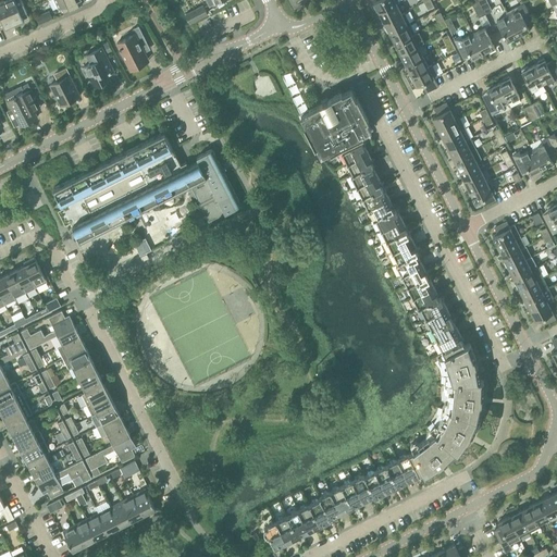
[(5,0),(4,1),(15,24),(24,21),(23,19),(28,15),(22,0),(5,0)]
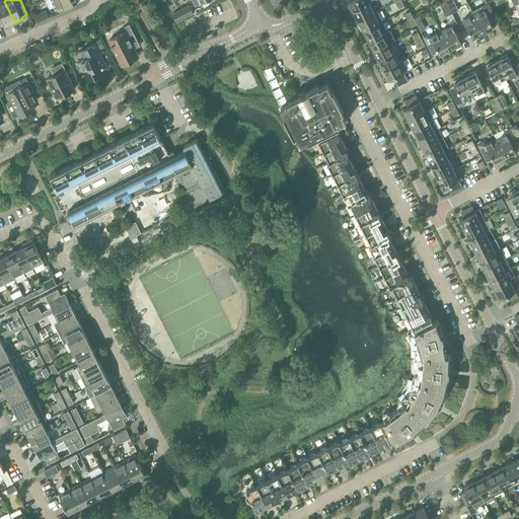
[(49,0),(53,8),(57,6),(59,12),(77,4),(77,3),(76,3),(74,0),(49,0)]
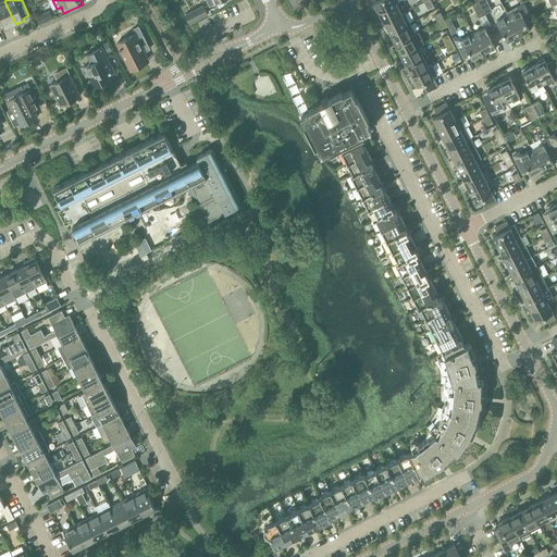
[(379,12),(396,3),(399,1),(398,0),(372,0),(373,1),(379,12)]
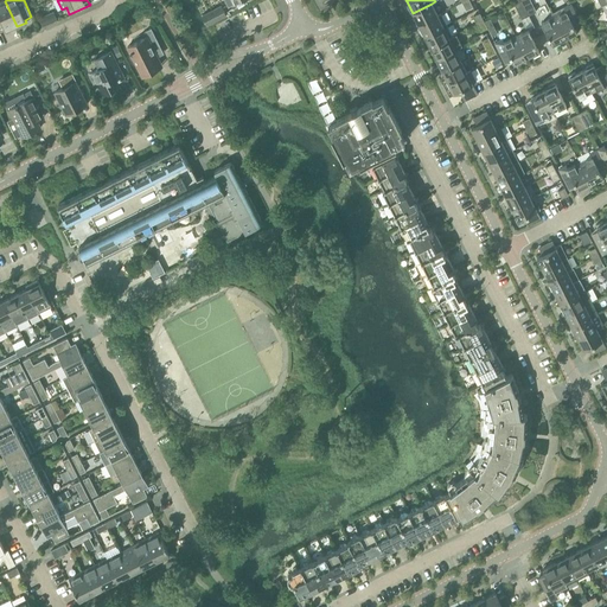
[(470,0),(466,0),(462,2),(466,10),(473,7),(470,0)]
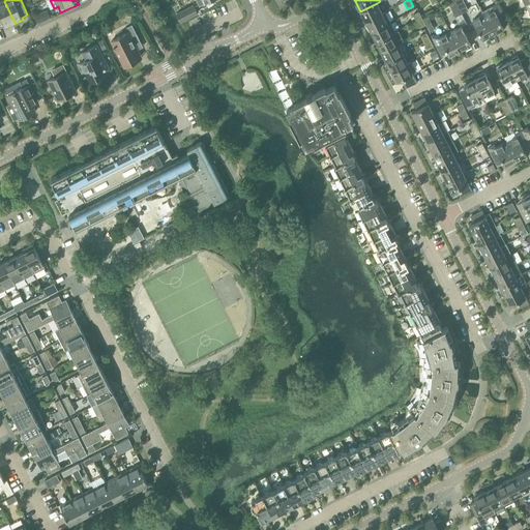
[(454,0),(448,3),(455,17),(462,13),(454,0)]
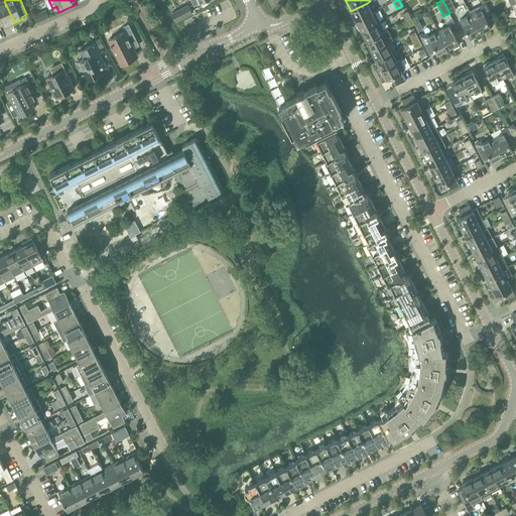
[(442,0),(449,13),(456,10),(450,0),(442,0)]
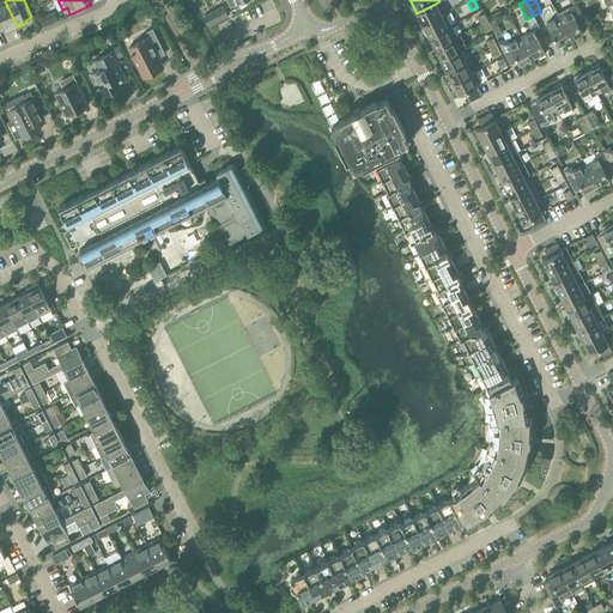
[(0,31),(6,29),(7,31),(17,26),(5,1),(0,2),(0,31)]
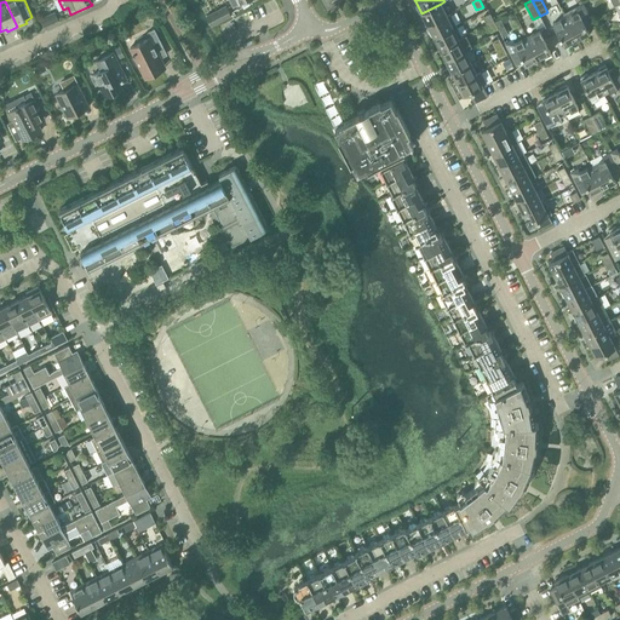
[(441,4),(422,13),(428,24),(447,15),(441,4)]
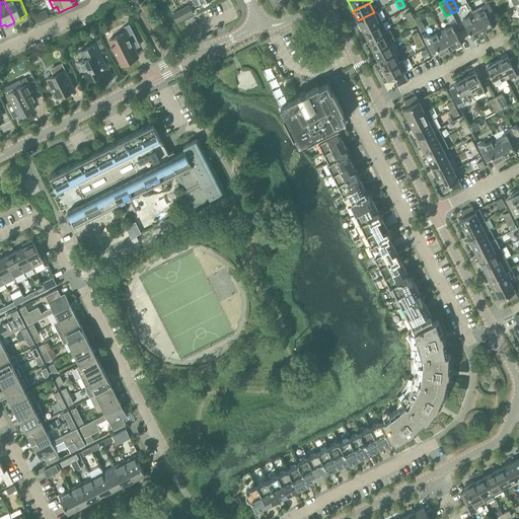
[(473,14),(483,32),(488,30),(488,31),(494,28),(492,24),(498,21),(489,3),(483,6),(472,11),(473,14)]
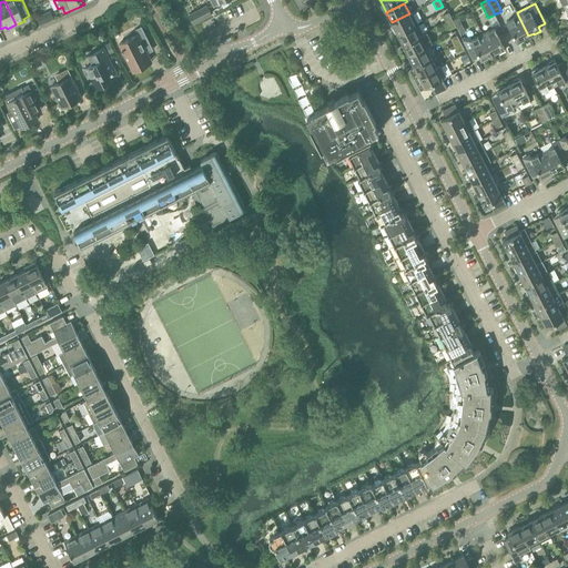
[(208,6),(190,14),(194,22),(211,14),(208,6)]
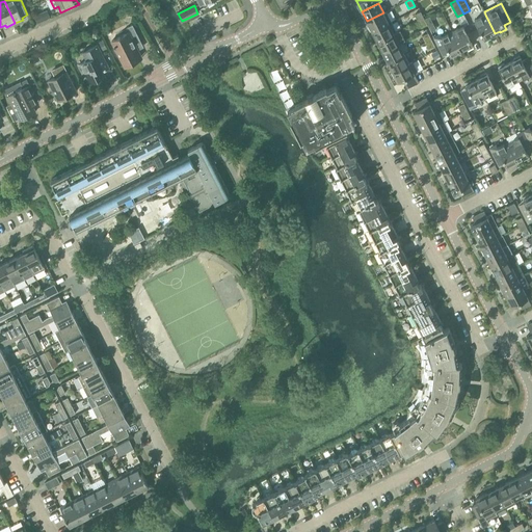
[(387,10),(383,12),(367,21),(372,31),(389,23),(392,22),(387,10)]
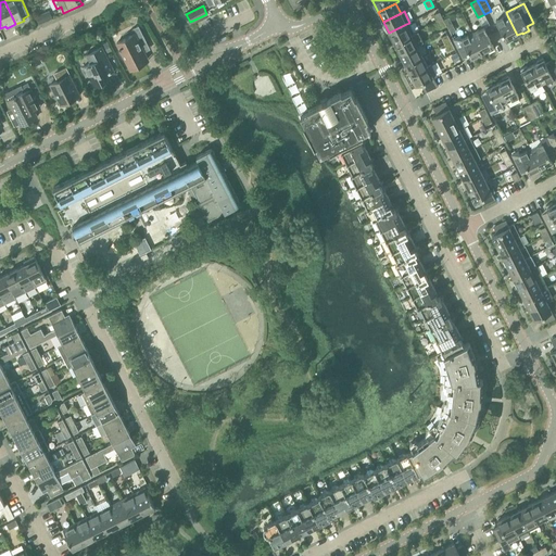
[(438,22),(443,19),(440,12),(433,15),(438,22)]
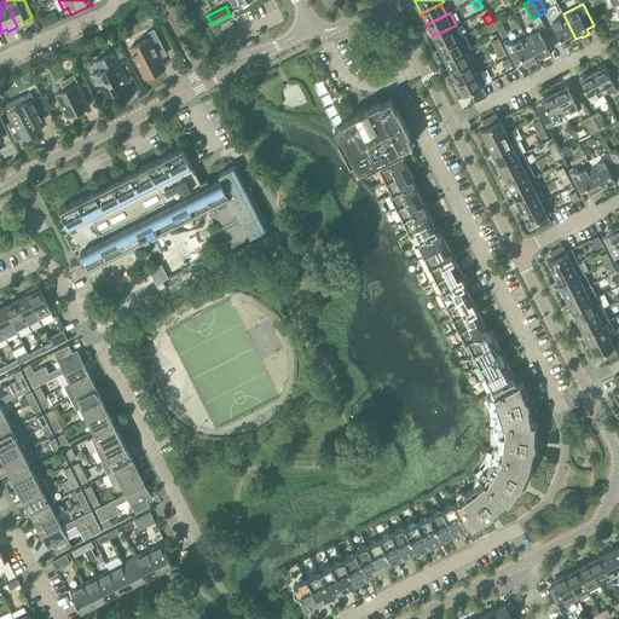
[(48,15),(40,18),(44,27),(52,23),(48,15)]
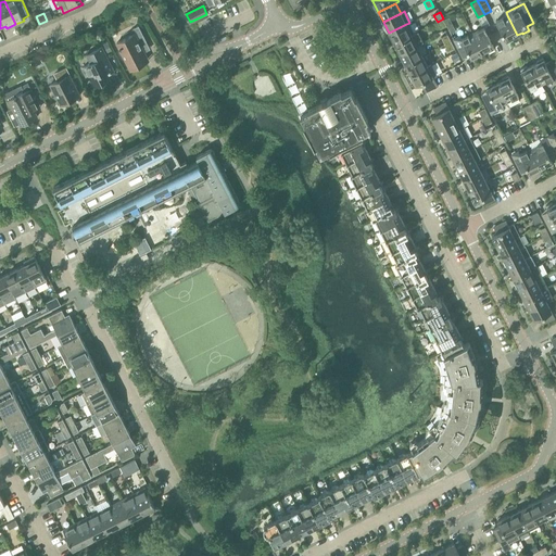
[(517,35),(507,15),(496,22),(506,42),(513,39),(513,37),(517,35)]
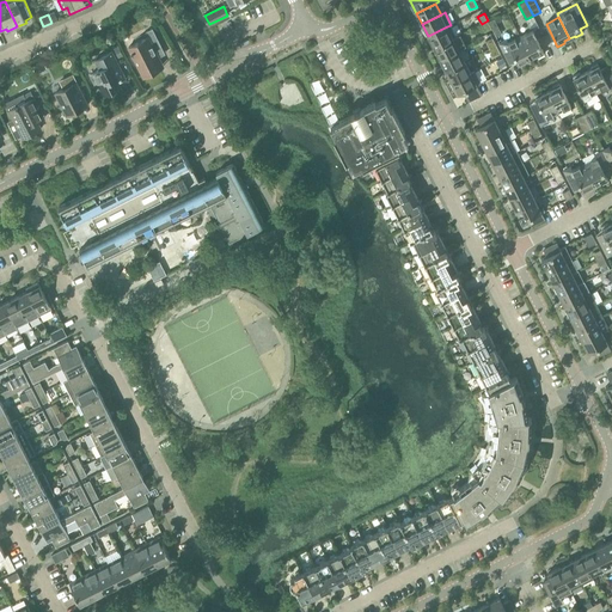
[(488,20),(482,24),(485,31),(491,29),(491,28),(488,20)]
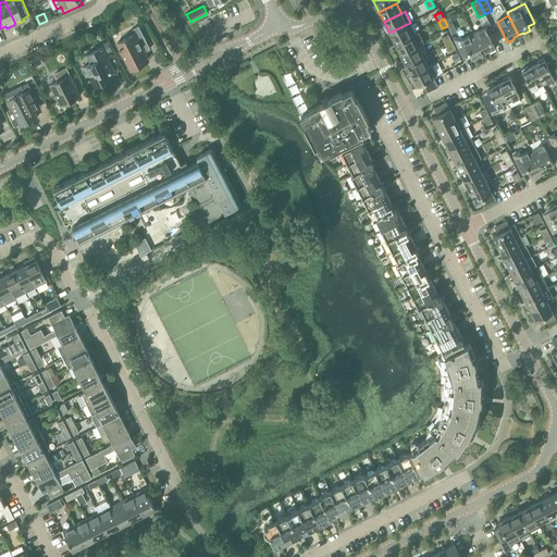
[(416,33),(410,23),(407,24),(390,33),(395,44),(412,35),(416,33)]
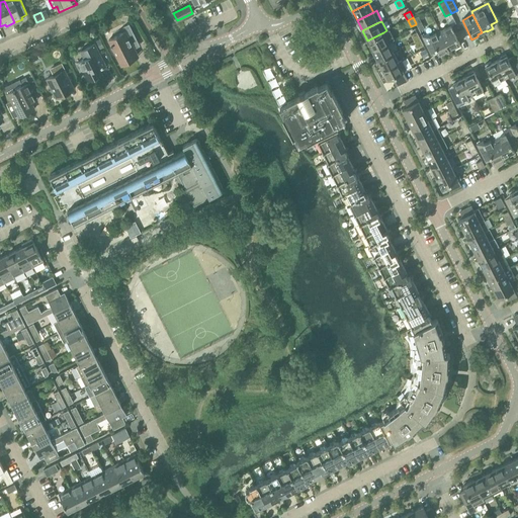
[(125,31),(109,39),(121,65),(139,57),(132,41),(137,39),(128,24),(123,27),(125,31)]
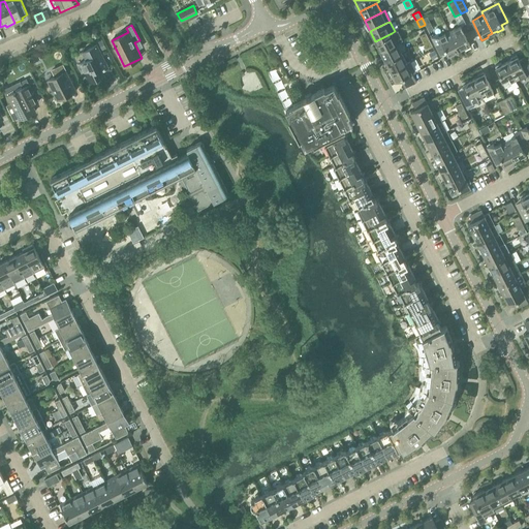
[(449,32),(459,50),(464,48),(464,49),(470,45),(461,26),(449,32)]
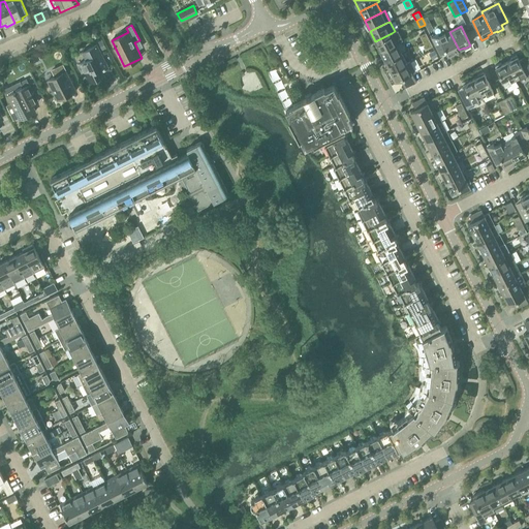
[(392,33),(375,41),(380,51),(397,42),(403,39),(398,30),(395,31),(392,33)]
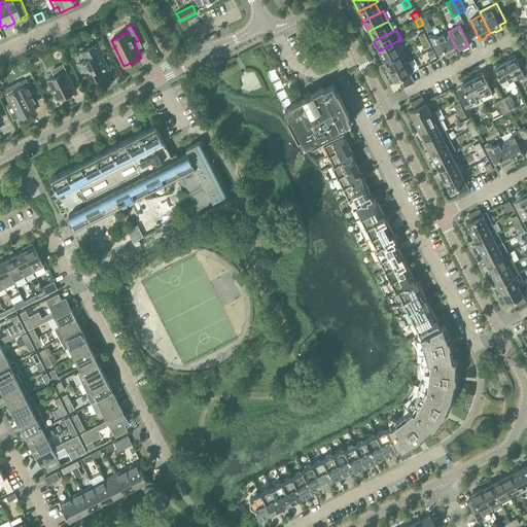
[(421,41),(427,38),(424,32),(418,35),(421,41)]
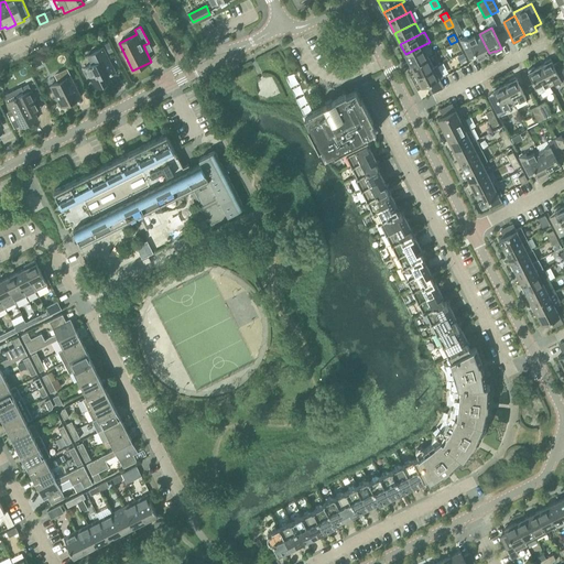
[(489,53),(479,34),(468,40),(467,36),(459,40),(469,60),(476,56),(478,61),(485,57),(485,56),(489,53)]
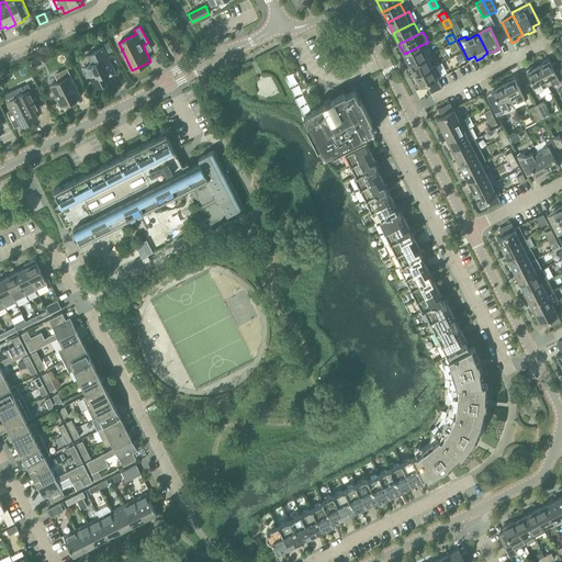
[(456,41),(449,44),(453,52),(459,48),(456,41)]
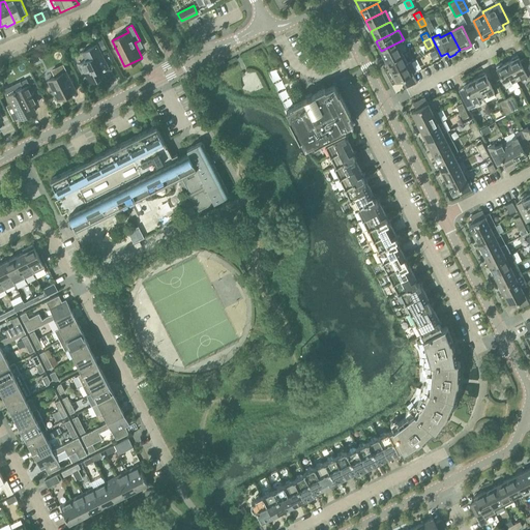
[(101,40),(98,41),(102,51),(107,49),(101,40)]
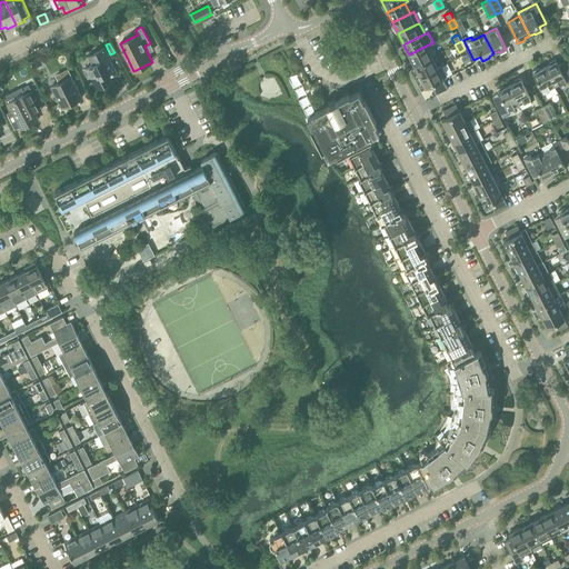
[(409,55),(415,66),(432,57),(427,46),(409,55)]
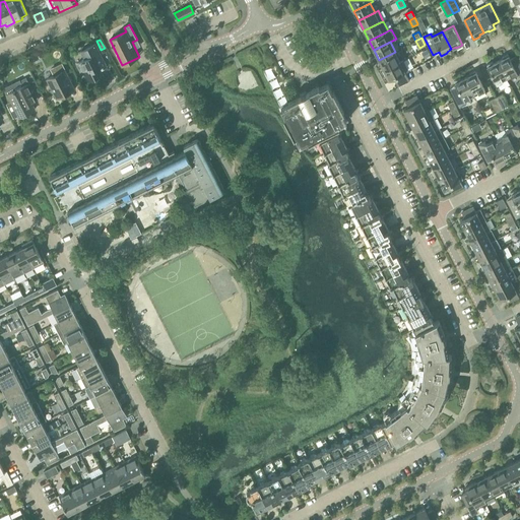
[(79,63),(76,64),(80,72),(82,71),(88,82),(102,76),(98,68),(106,64),(95,44),(82,50),(86,57),(78,61),(79,63)]
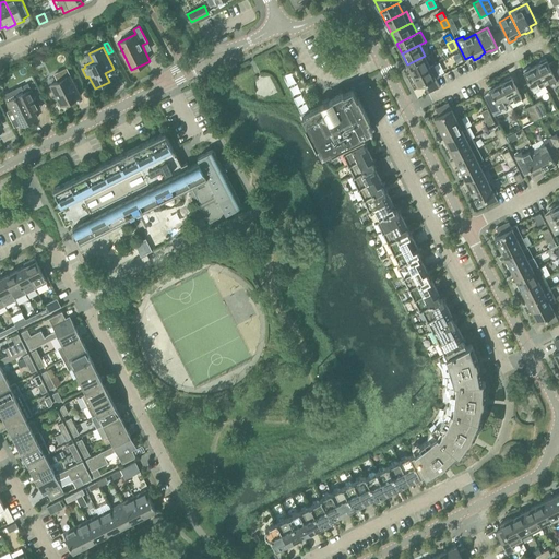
[(458,54),(452,56),(455,62),(461,60),(458,54)]
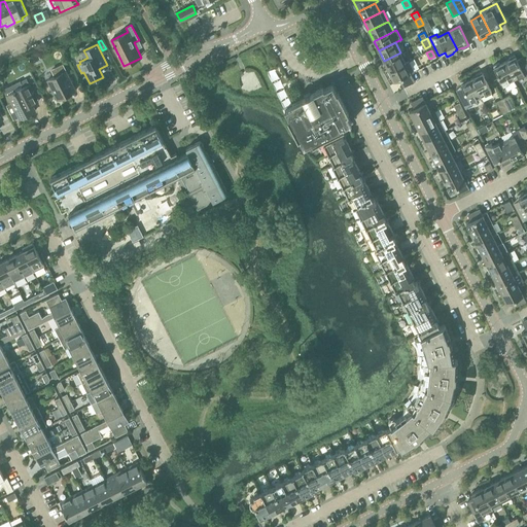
[(389,71),(406,63),(400,53),(384,61),(389,71)]
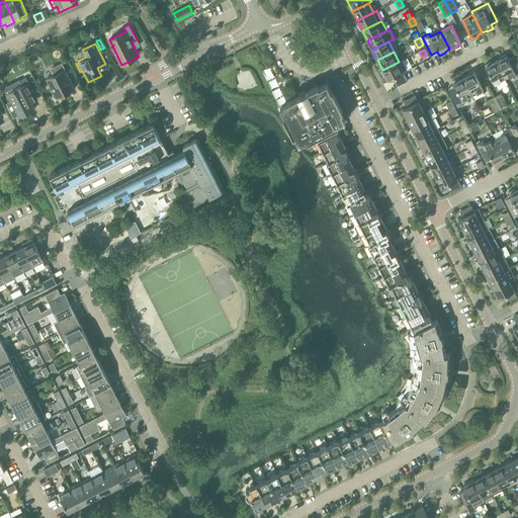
[(496,61),(505,79),(515,74),(517,77),(517,75),(517,63),(514,56),(508,59),(506,54),(500,57),(501,59),(496,61)]
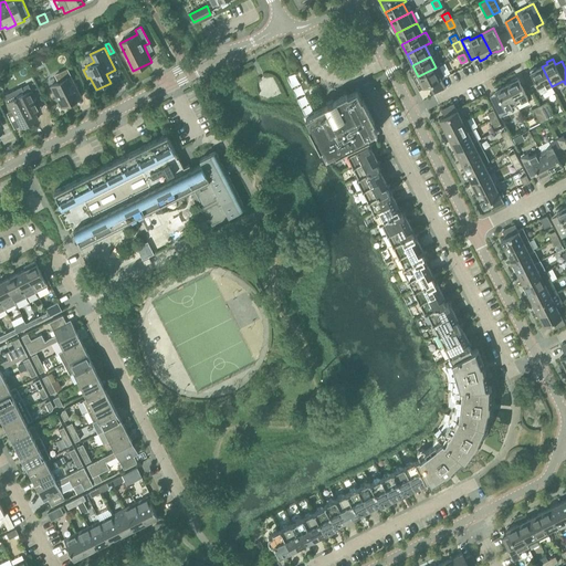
[(436,67),(418,76),(423,87),(428,84),(433,94),(446,88),(441,80),(446,77),(439,65),(436,67)]
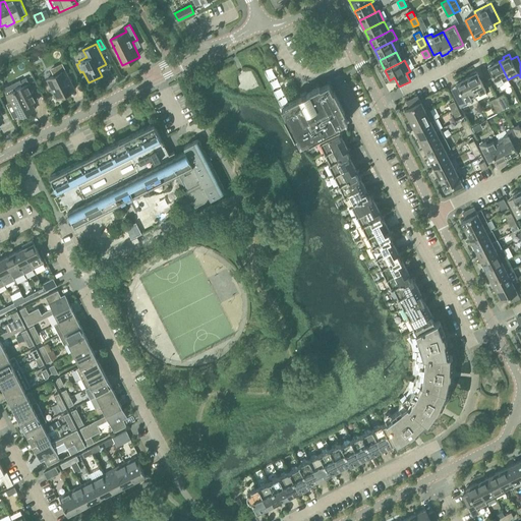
[(508,79),(499,61),(495,63),(494,62),(487,65),(498,84),(508,79)]
